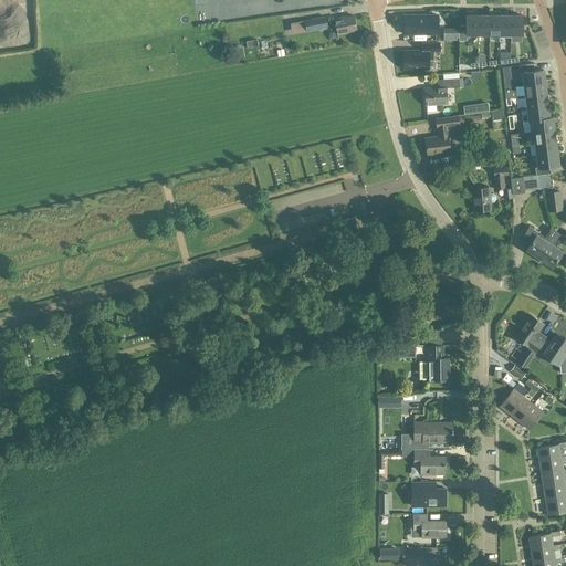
[(312,19),(304,20),(306,31),(314,29),(327,27),(325,16),(312,19)]
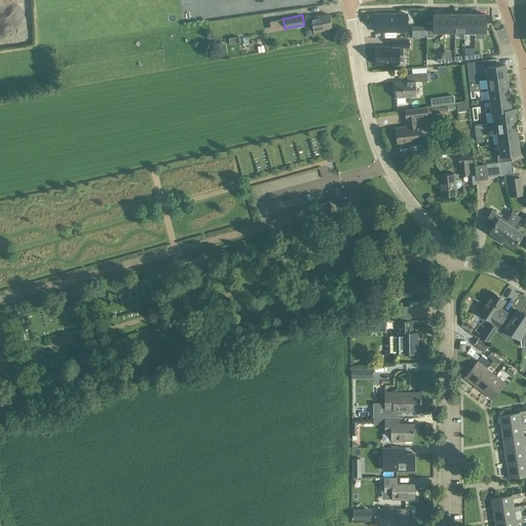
[(375,31),(375,32),(408,32),(408,31),(407,31),(407,16),(408,16),(408,14),(375,14),(375,16),(376,16),(376,31),(375,31)]
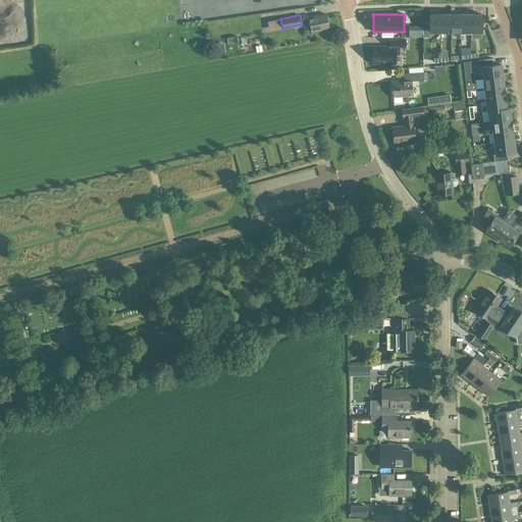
[(423,27),(423,38),(430,38),(430,33),(440,33),(440,14),(430,14),(430,27),(423,27)]
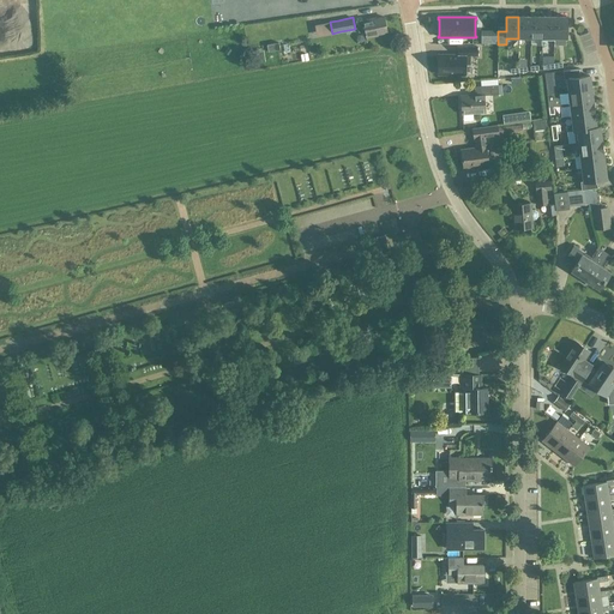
[(518,17),(518,38),(530,38),(530,17),(518,17)]
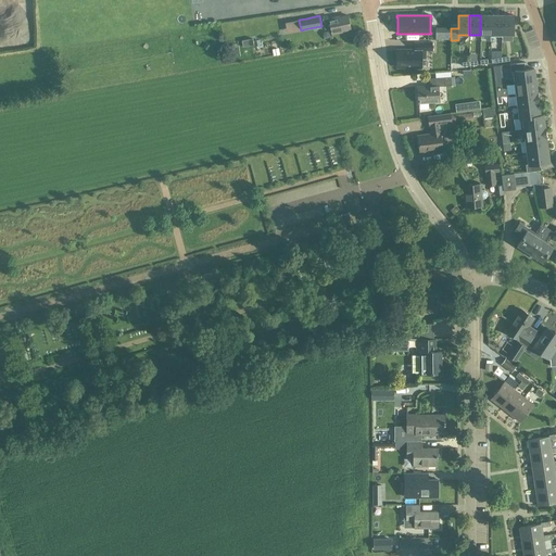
[(480,15),(480,35),(491,35),(491,15),(480,15)]
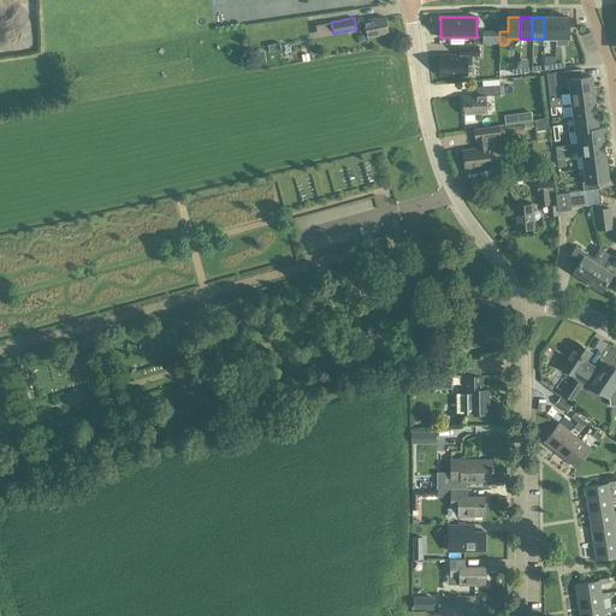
[(544,39),(544,41),(556,41),(556,39),(556,17),(544,17),(544,39)]
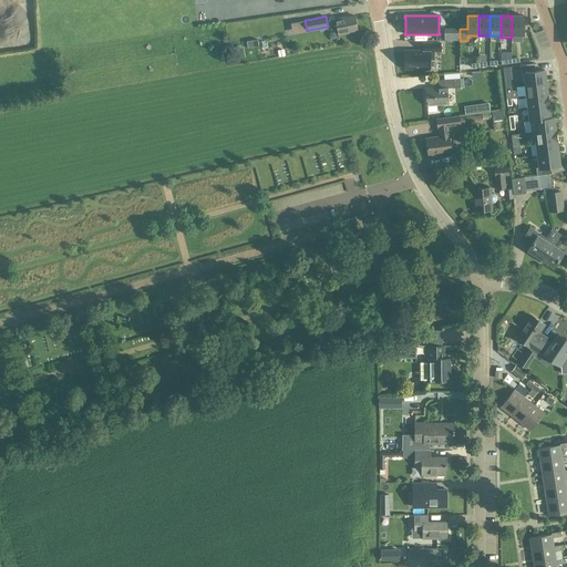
[(512,16),(512,35),(512,38),(512,43),(523,43),(523,35),(524,35),(524,16),(512,16)]
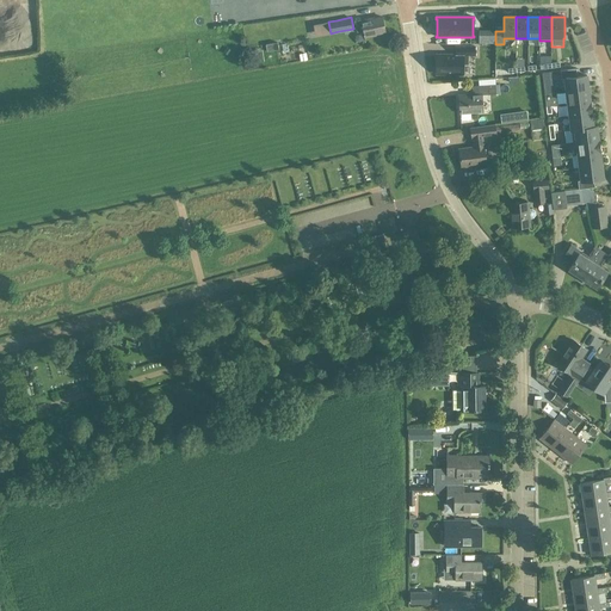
[(362,20),(355,22),(357,32),(364,31),(365,38),(376,36),(376,35),(384,34),(382,18),(372,19),(362,20)]
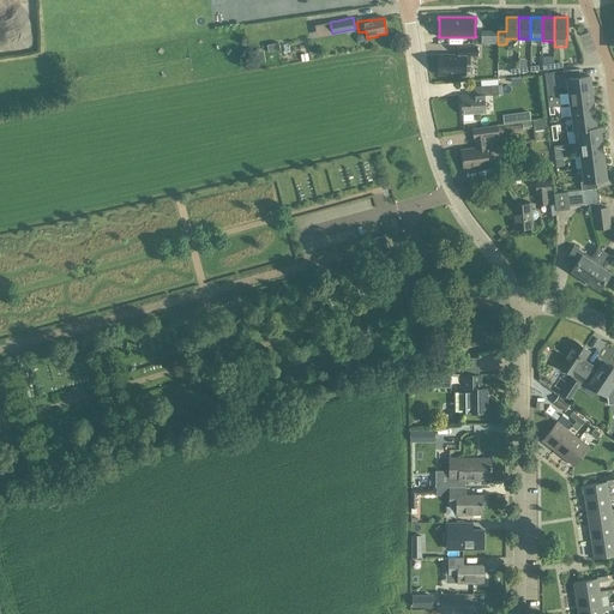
[(313,47),(311,50),(312,54),(315,55),(319,54),(321,50),(320,47),(317,46),(313,47)]
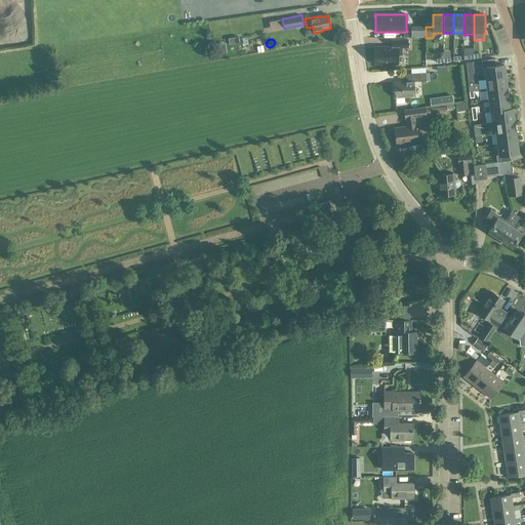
[(374,47),(374,65),(398,65),(398,56),(403,56),(403,48),(408,48),(408,40),(392,40),(392,47),(374,47)]
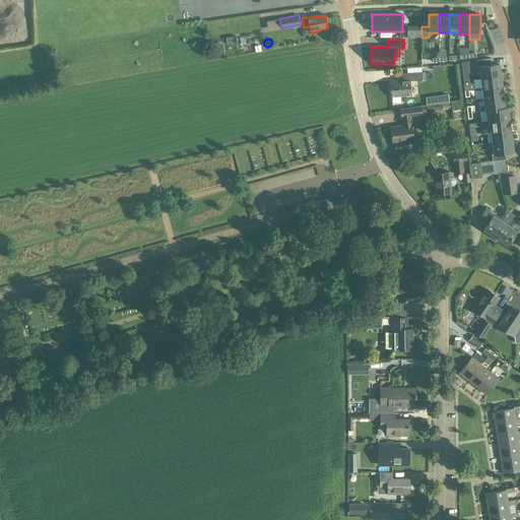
[(491,59),(476,61),(477,68),(480,67),(481,78),(501,76),(500,65),(492,66),(491,59)]
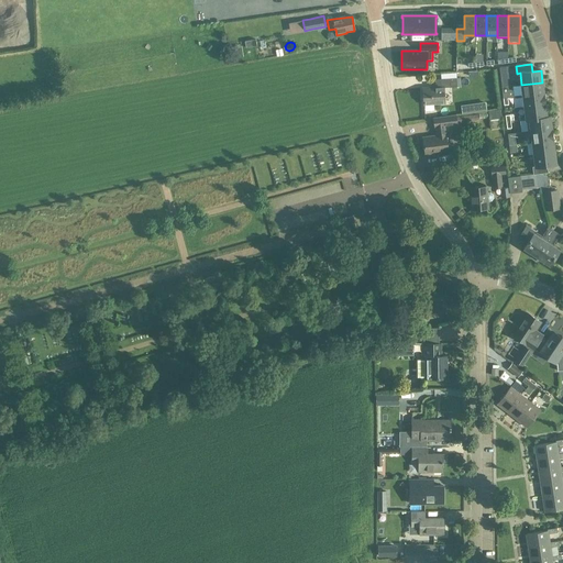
[(457,83),(466,80),(465,73),(456,74),(457,83)]
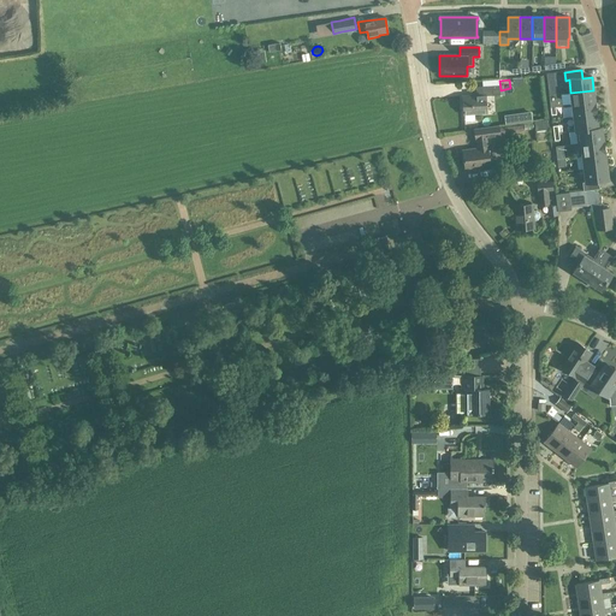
[(593,90),(570,93),(572,104),(573,106),(594,102),(593,90)]
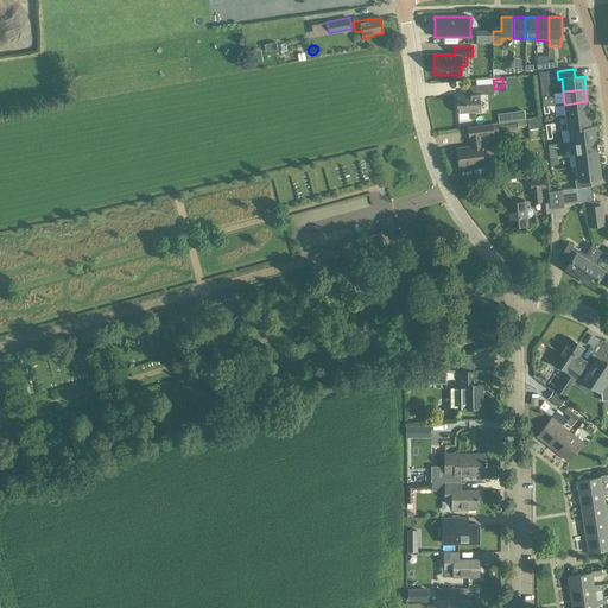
[(468,113),(480,112),(479,95),(479,94),(470,95),(456,96),(457,114),(458,114),(468,113)]
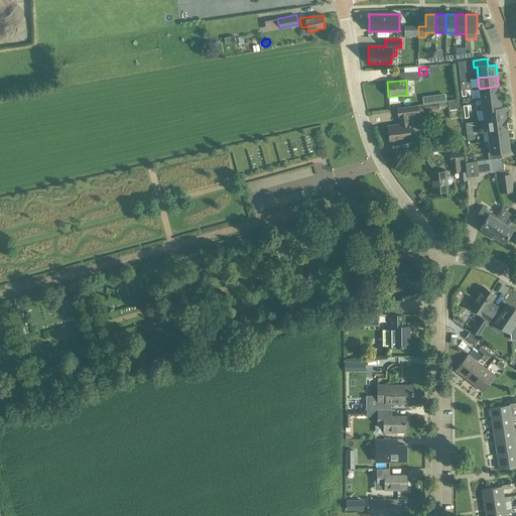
[(498,86),(480,89),(481,99),(500,97),(498,86)]
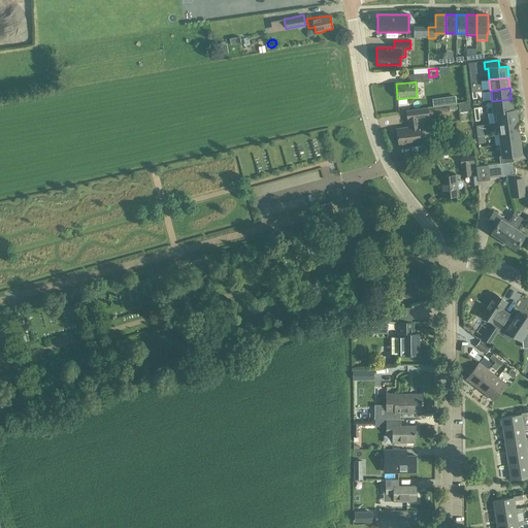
[(512,99),(492,101),(493,109),(493,112),(516,109),(513,109),(512,99)]
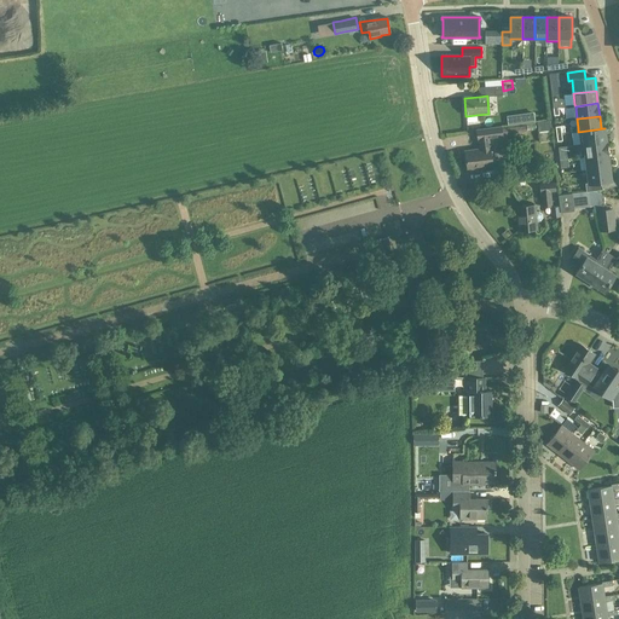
[(550,121),(537,123),(541,143),(553,142),(550,121)]
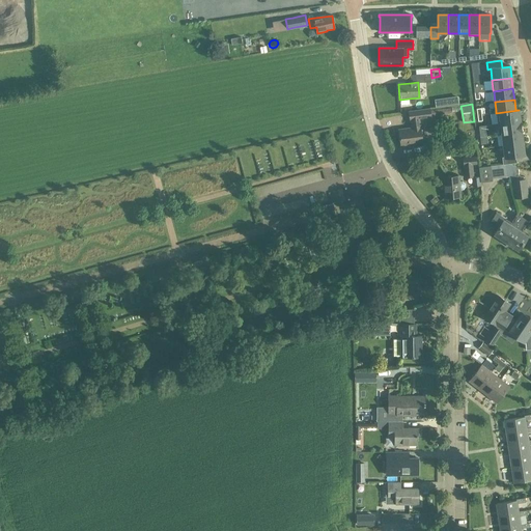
[(430,109),(409,112),(410,119),(411,119),(412,129),(399,131),(401,145),(423,143),(420,118),(431,116),(430,109)]
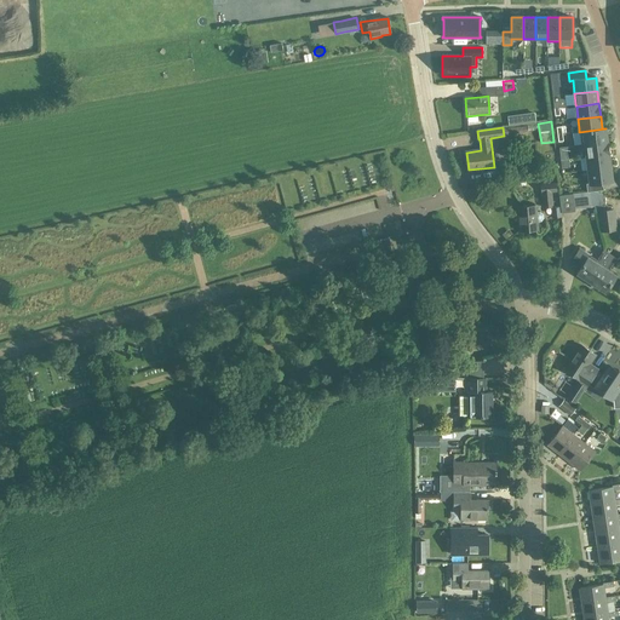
[(606,128),(579,132),(579,133),(581,145),(585,144),(607,142),(606,128)]
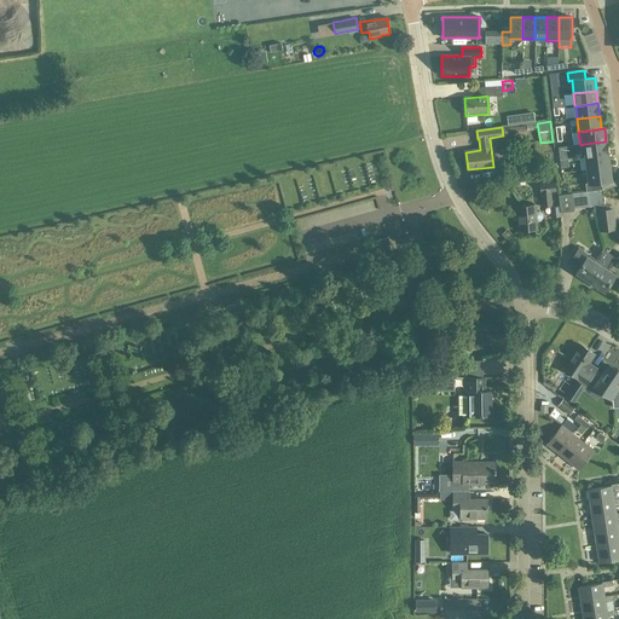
[(606,142),(584,144),(585,157),(608,155),(606,142)]
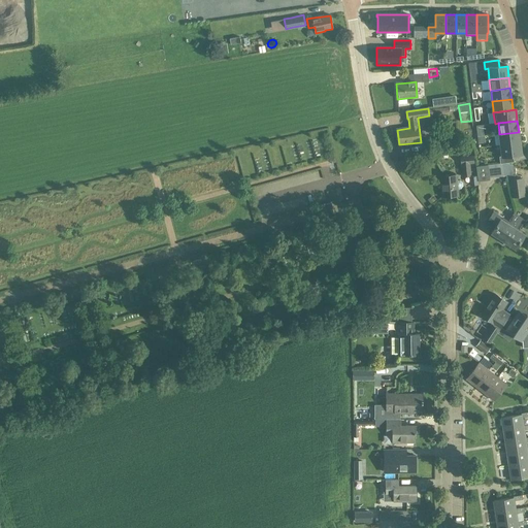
[(499,134),(501,145),(520,143),(519,132),(499,134)]
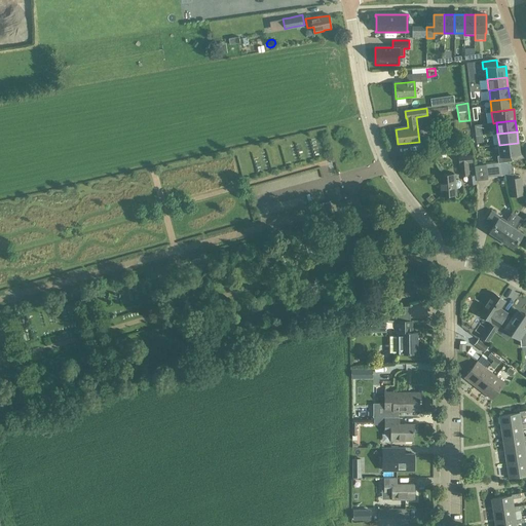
[(497,156),(498,163),(513,161),(512,155),(520,154),(518,143),(499,145),(500,156),(497,156)]
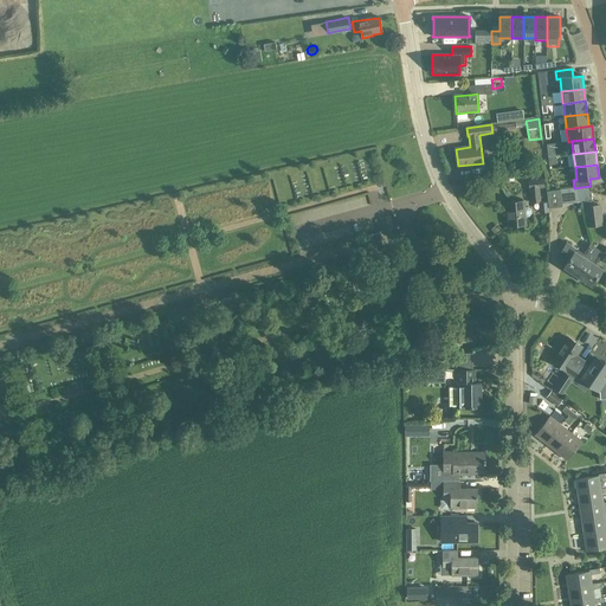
[(529,180),(532,202),(546,201),(545,188),(543,179),(529,180)]
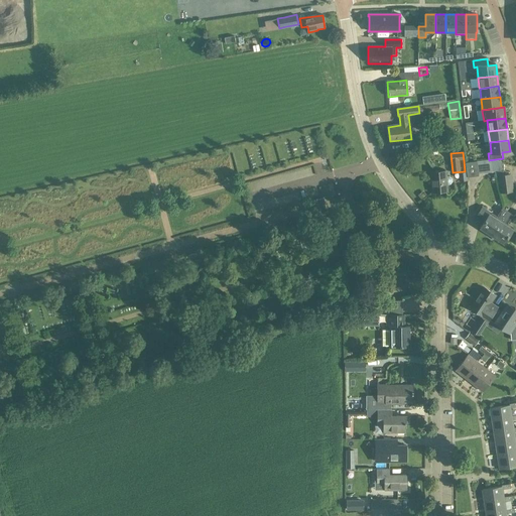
[(495,160),(477,162),(479,174),(495,172),(495,176),(498,176),(503,175),(502,162),(495,160)]
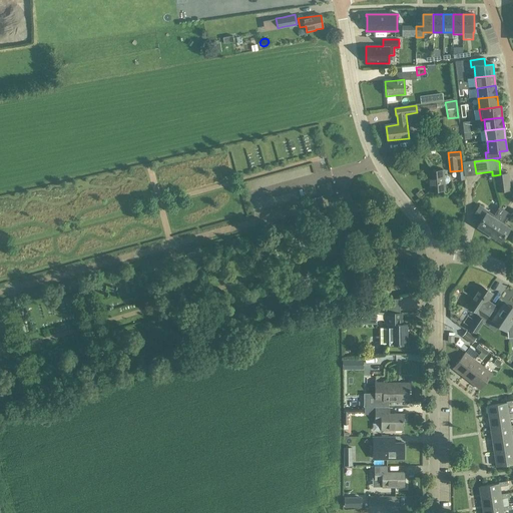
[(476,173),(474,161),(463,162),(465,176),(476,175),(476,173)]
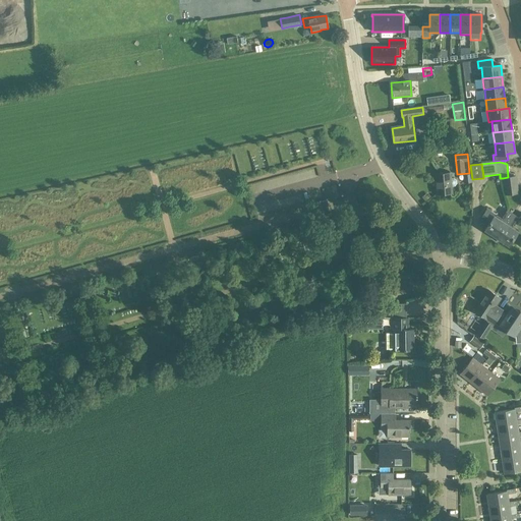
[(437,194),(452,193),(450,173),(435,174),(437,194)]
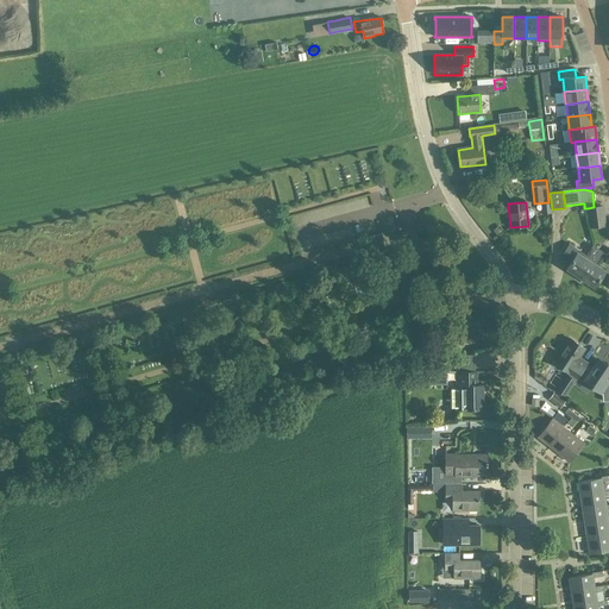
[(607,226),(604,206),(588,208),(590,228),(607,226)]
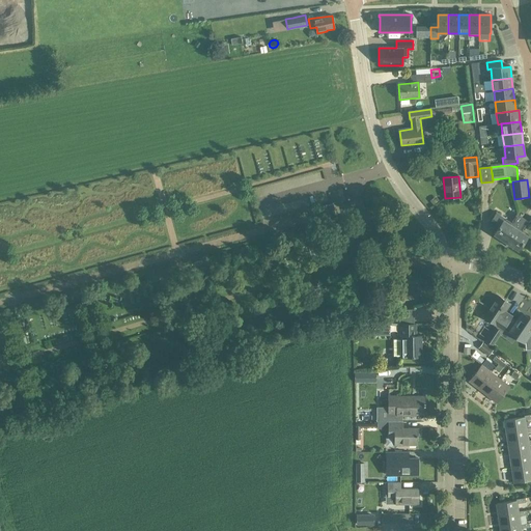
[(494,234),(506,243),(522,218),(516,215),(510,225),(503,221),(505,219),(497,213),(490,224),(498,229),(494,234)]
